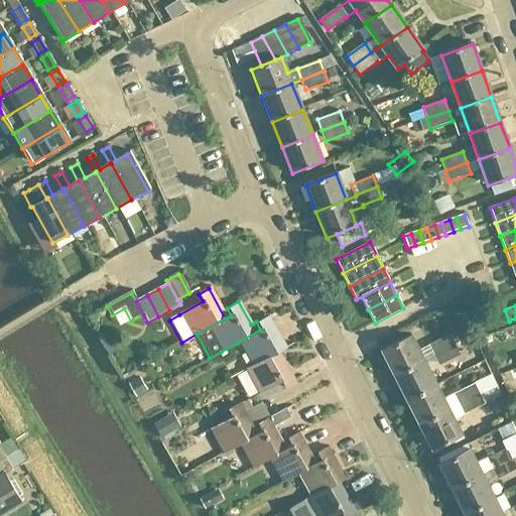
[(251,367),(277,351),(284,348),(267,315),(256,321),(260,330),(237,343),(251,367)]
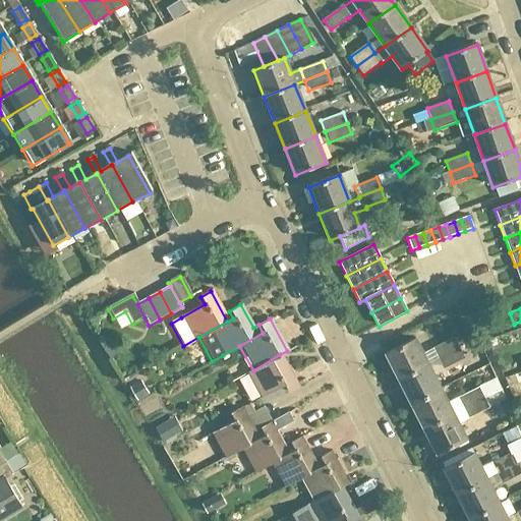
[(432,349),(438,359),(458,348),(453,338),(432,349)]
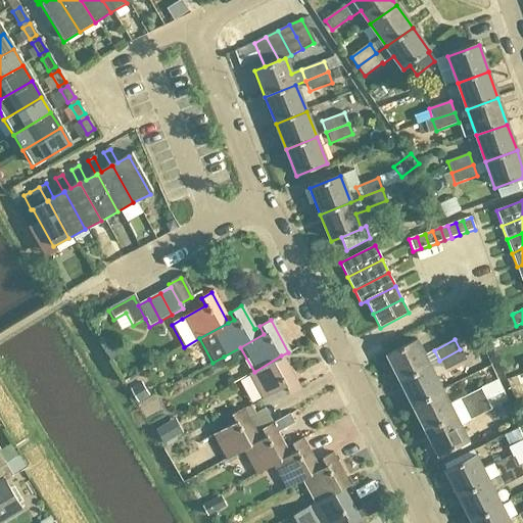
[(387,357),(399,382),(429,367),(417,341),(387,357)]
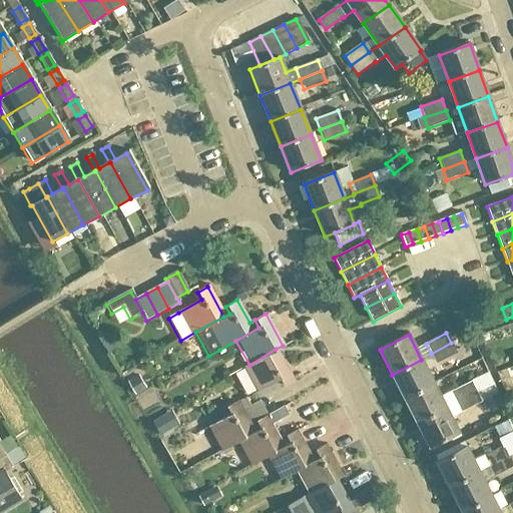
[(431,354),(436,364),(456,354),(451,343),(431,354)]
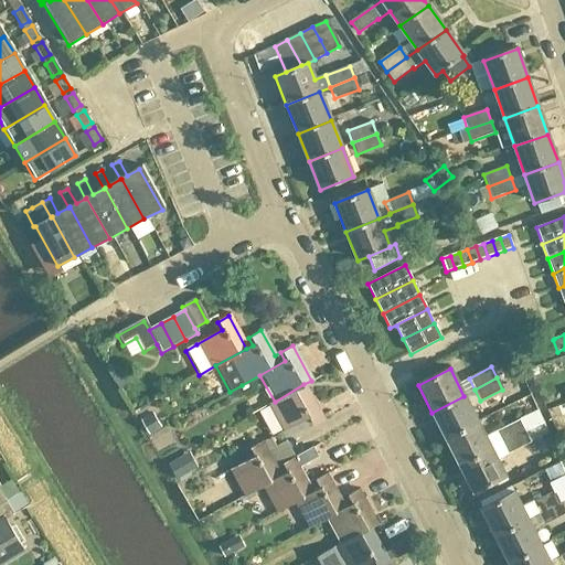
[(281,433),(283,432),(307,418),(311,426),(323,419),(304,384),(275,402),(267,405),(281,433)]
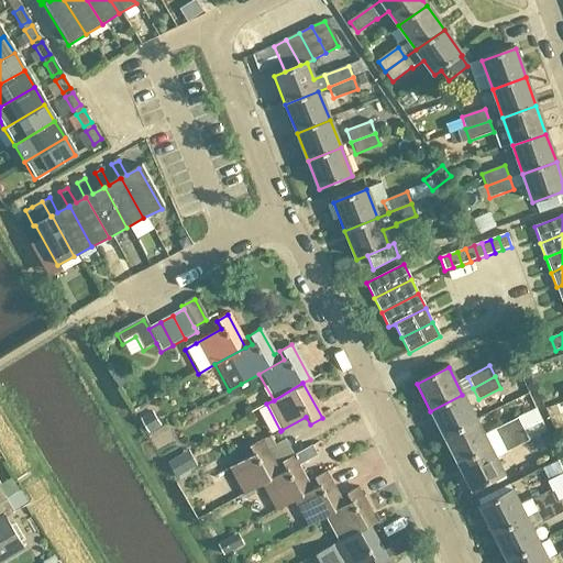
[(444,438),(476,421),(462,395),(430,411),(444,438)]
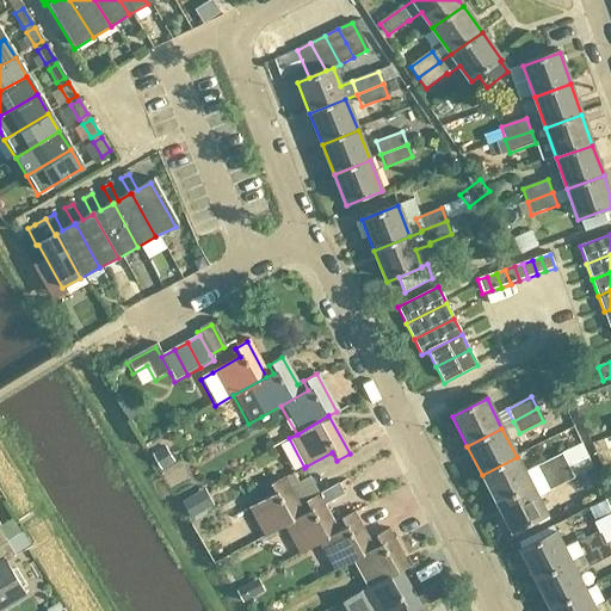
[(536,467),(543,479),(567,467),(561,455),(536,467)]
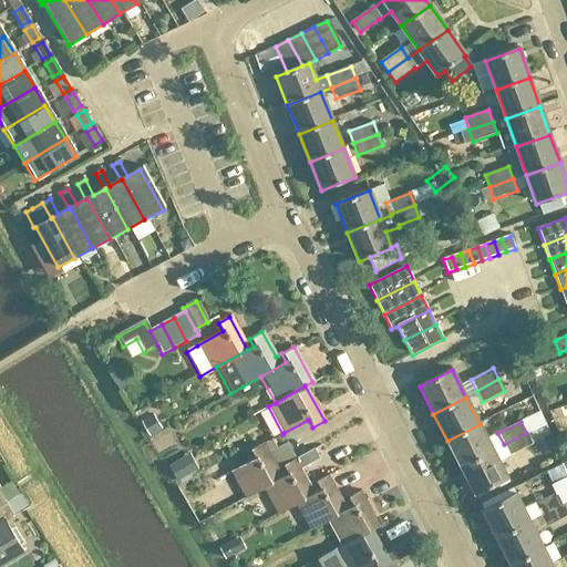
[(447,441),(461,467),(493,451),(480,424),(447,441)]
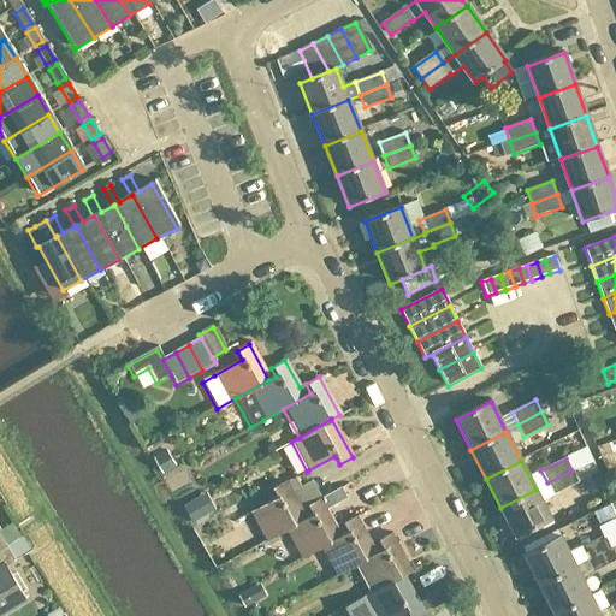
[(548,483),(554,495),(578,483),(572,471),(548,483)]
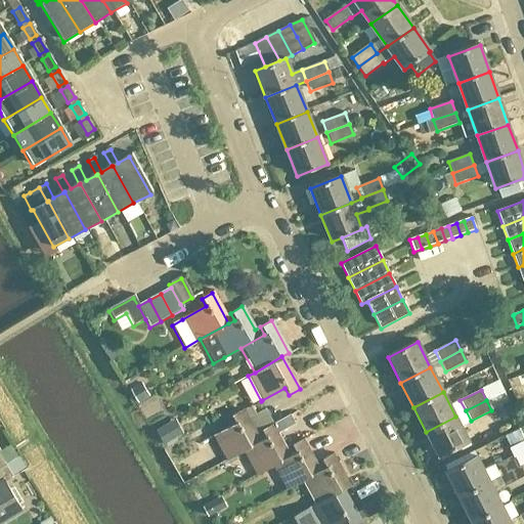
[(243,452),(258,443),(242,412),(231,418),(235,425),(213,437),(226,461),(243,452)]
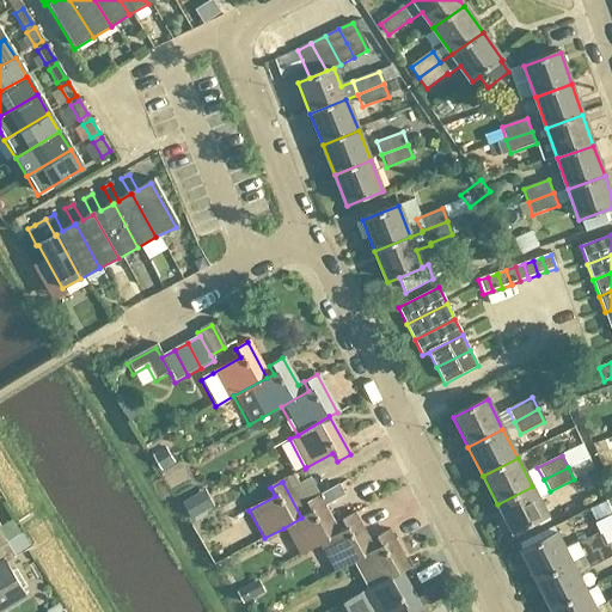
[(338,485),(326,493),(331,502),(344,495),(338,485)]
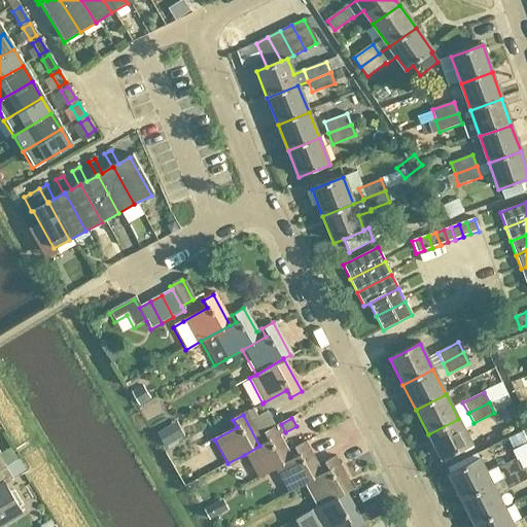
[(458,419),(428,434),(442,460),(471,445),(458,419)]
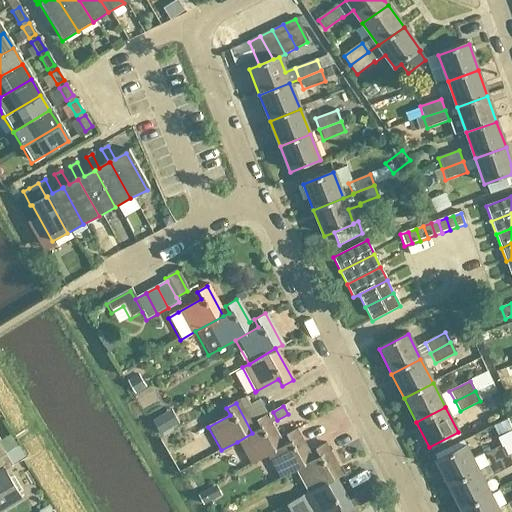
[(169,411),(152,421),(160,434),(177,424),(169,411)]
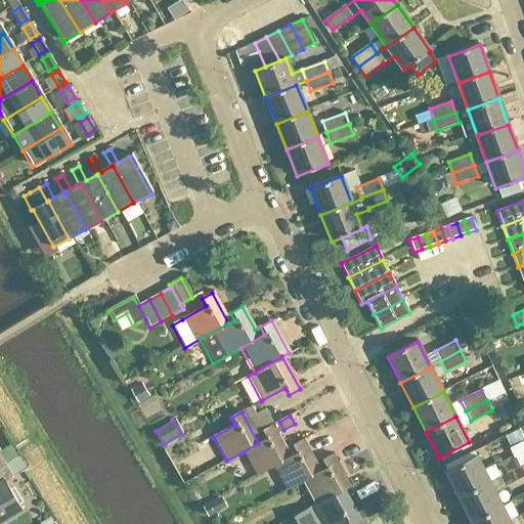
[(265,439),(258,443),(243,452),(256,477),(273,467),(297,454),(293,446),(287,449),(277,433),(272,425),(260,432),(265,439)]
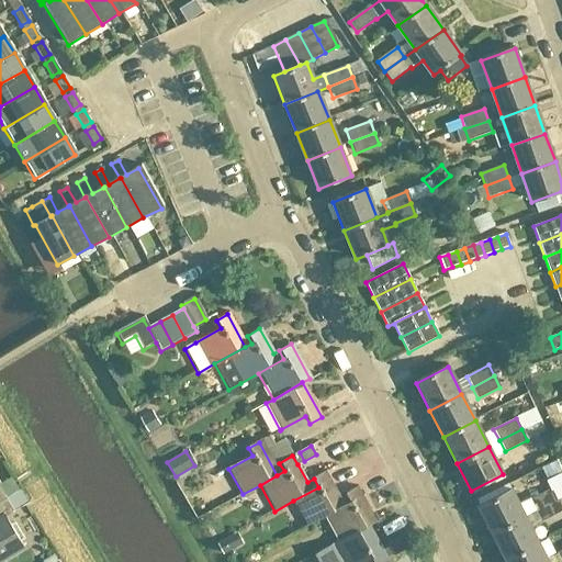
[(349,502),(345,494),(338,497),(325,472),(314,479),(318,487),(293,501),(307,526),(325,516),(349,502)]
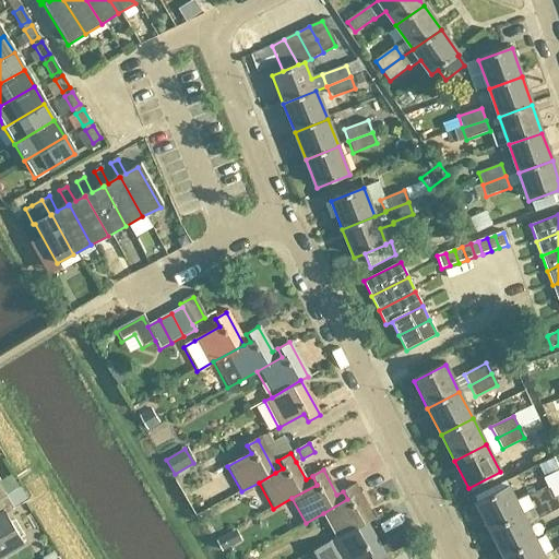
[(355,485),(344,490),(343,491),(347,499),(323,513),(337,538),(365,522),(373,518),(355,485)]
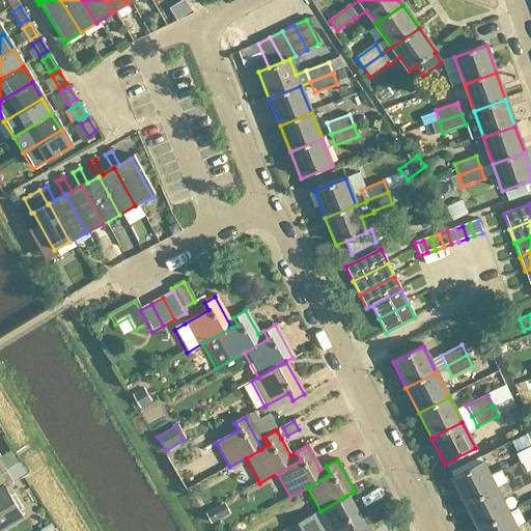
[(500,472),(506,482),(527,472),(522,460),(500,472)]
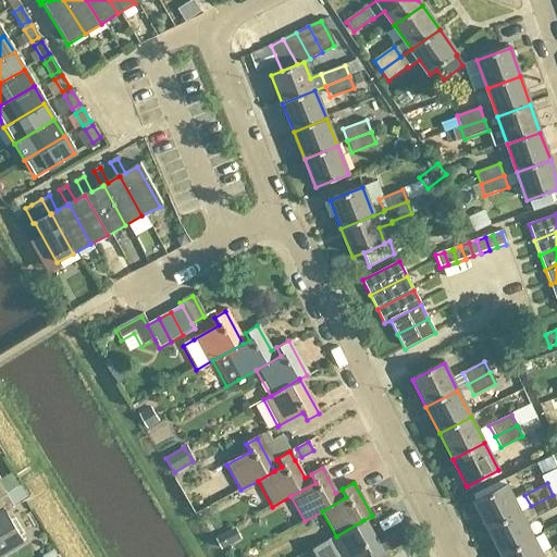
[(474,502),(489,529),(520,512),(506,485),(474,502)]
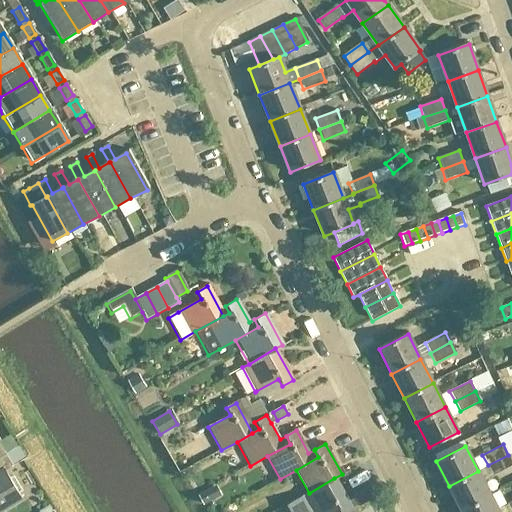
[(4,454),(11,465),(11,466),(23,458),(16,447),(4,454)]
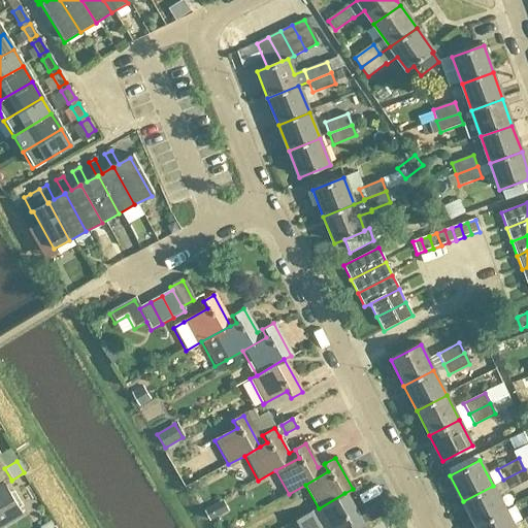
[(0,527),(22,515),(3,485),(11,480),(4,468),(0,470),(0,527)]
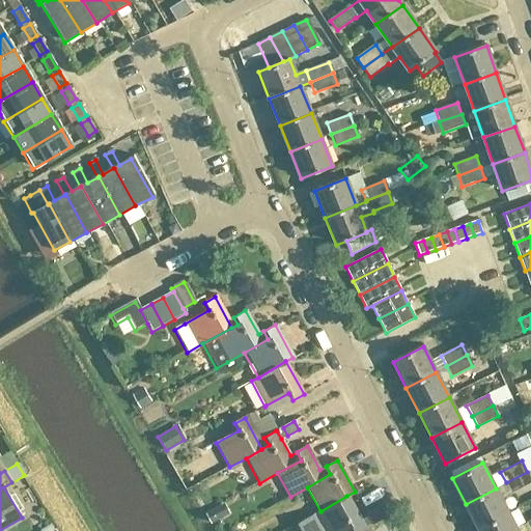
[(506,482),(511,493),(530,482),(530,480),(527,472),(506,482)]
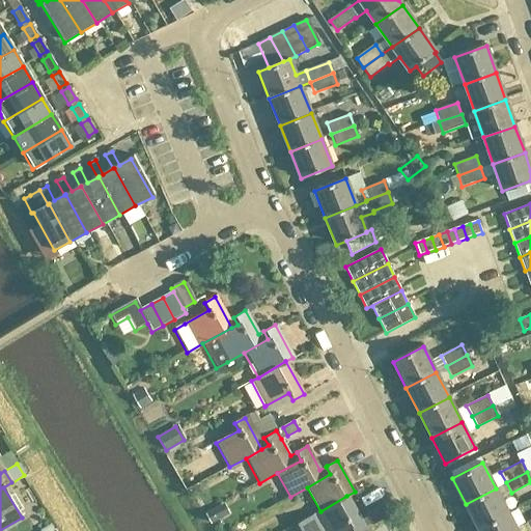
[(466,504),(479,529),(509,513),(496,488),(466,504)]
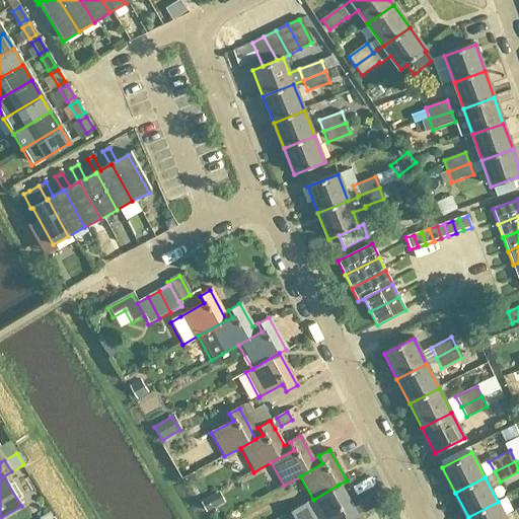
[(357,516),(339,485),(313,500),(293,510),(298,518),(337,518),(343,516),(344,518),(354,518),(358,517),(357,516)]
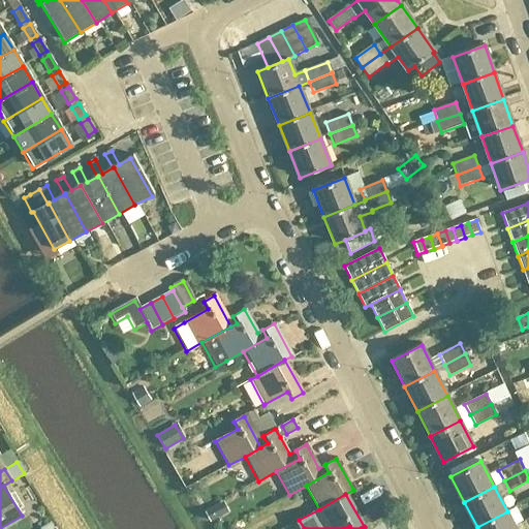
[(205,512),(211,523),(229,512),(223,502),(205,512)]
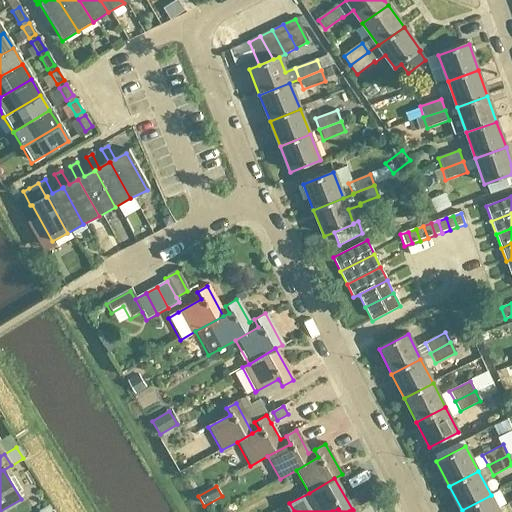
[(369,487),(352,495),(357,505),(374,497),(369,487)]
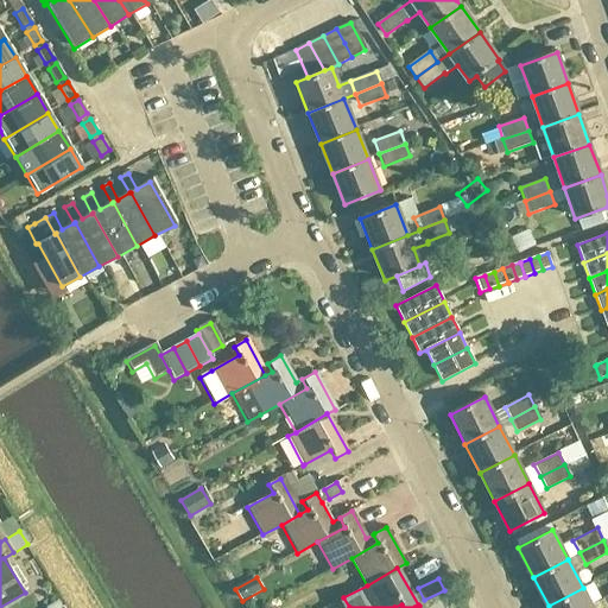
[(549,606),(549,607),(593,607),(583,588),(549,606)]
